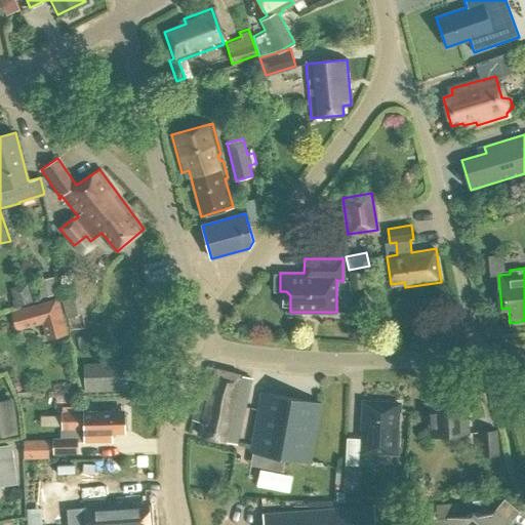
[(56,294),(52,275),(37,279),(41,297),(56,294)]
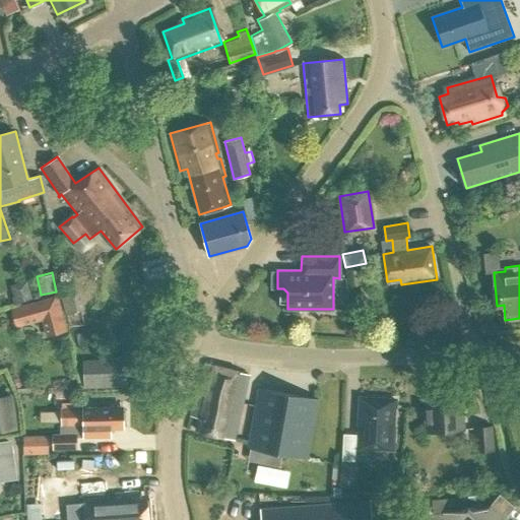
[(29,298),(22,278),(9,283),(12,294),(9,295),(12,304),(29,298)]
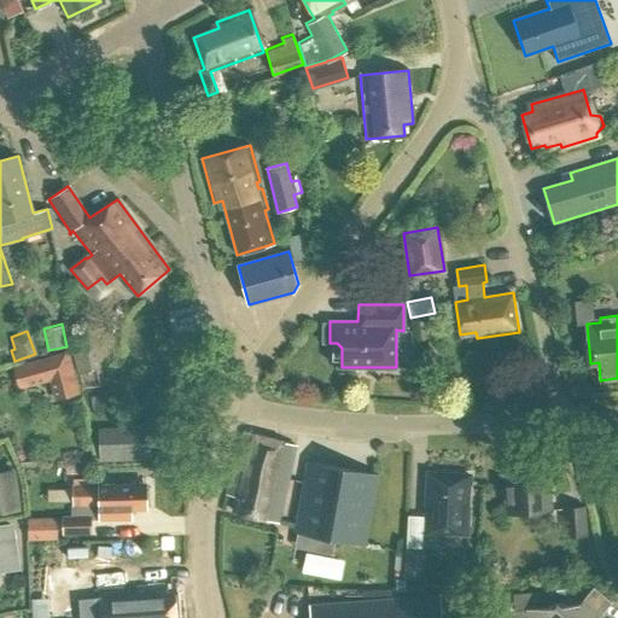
[(54,400),(57,400),(80,392),(68,351),(12,366),(18,389),(50,380),(54,400)]
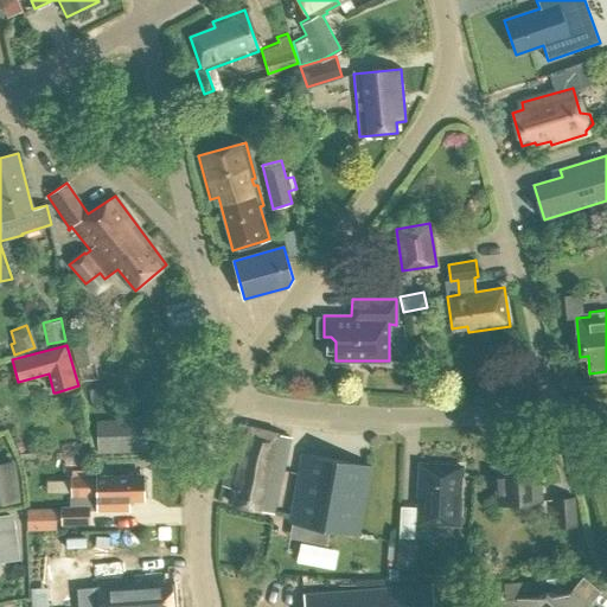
[(90,390),(107,388),(104,375),(88,377),(90,390)]
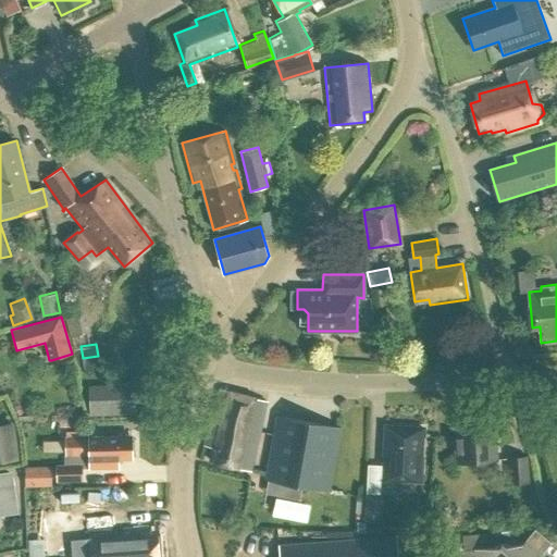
[(210,460),(249,470),(267,401),(219,390),(205,445),(213,447),(210,460)]
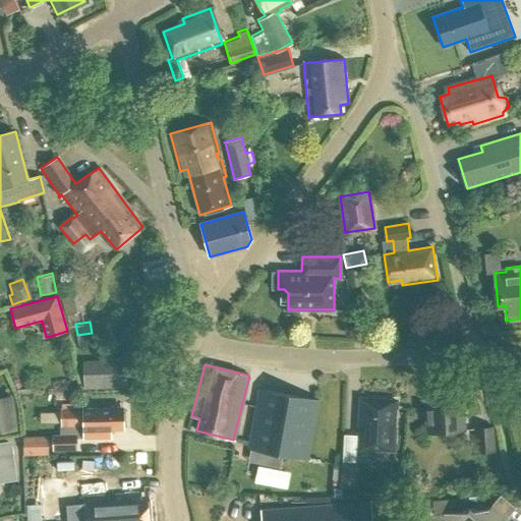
[(125,365),(83,367),(84,388),(126,387),(125,365)]
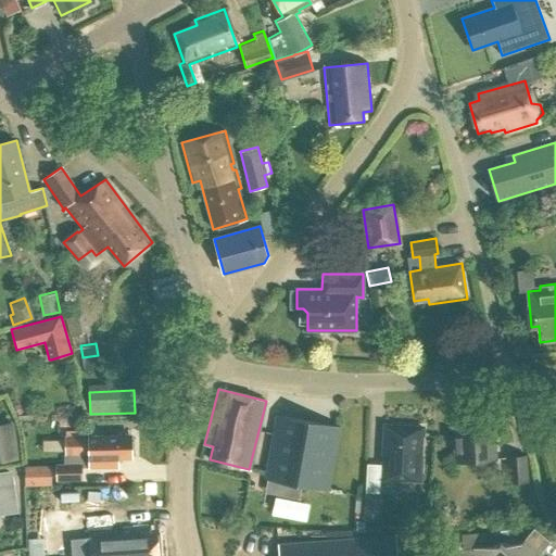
[(263,477),(328,489),(340,425),(275,413),(263,477)]
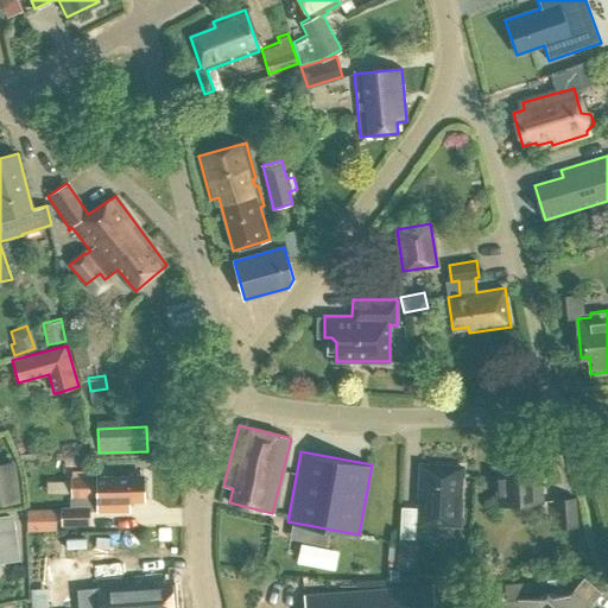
[(0,502),(18,501),(12,463),(0,464),(0,502)]
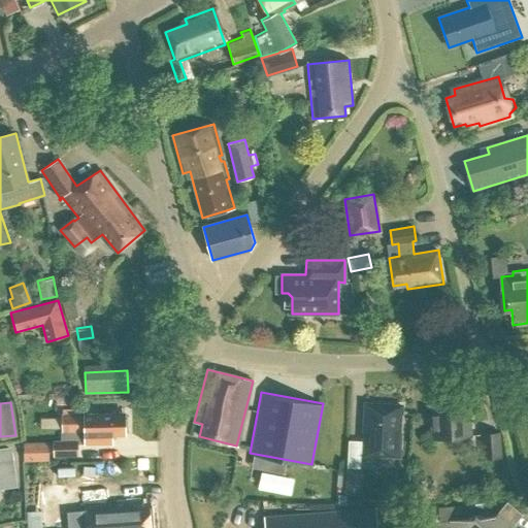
[(363,454),(398,456),(401,406),(366,404),(363,454)]
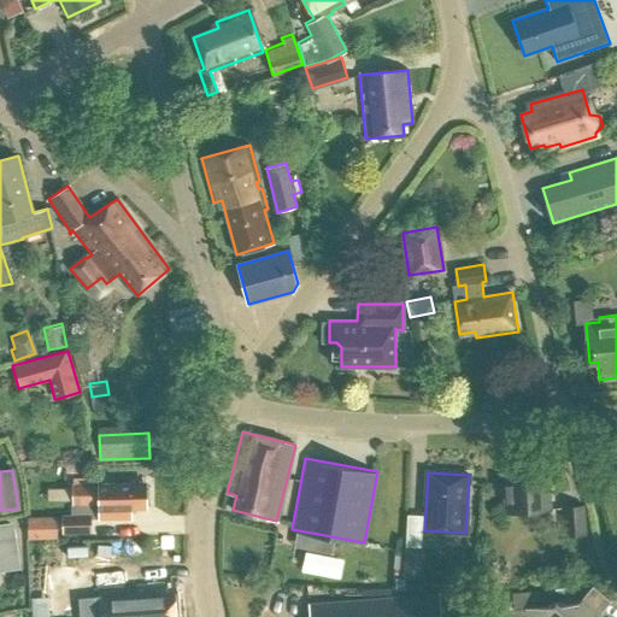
[(521,474),(521,472),(503,474),(504,486),(499,489),(504,497),(505,513),(524,512),(523,511),(551,509),(548,483),(547,483),(546,472),(521,474)]
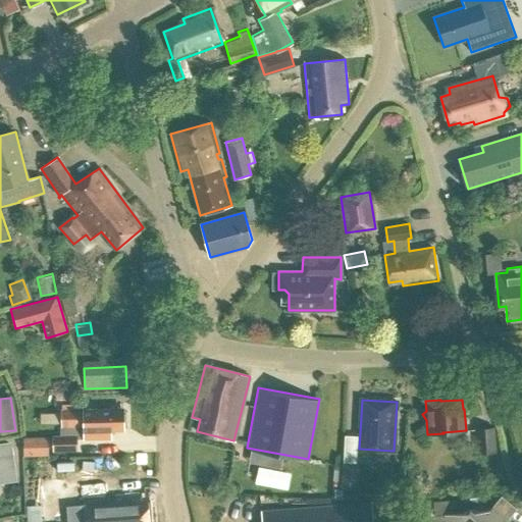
[(122,428),(122,409),(110,410),(109,409),(60,410),(61,435),(52,436),(52,451),(76,451),(76,439),(110,438),(110,429),(122,428)]
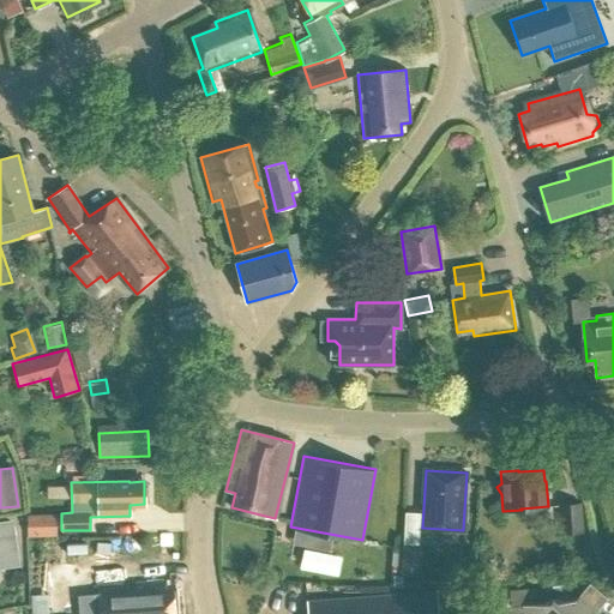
[(560,505),(561,534),(583,533),(582,504),(560,505)]
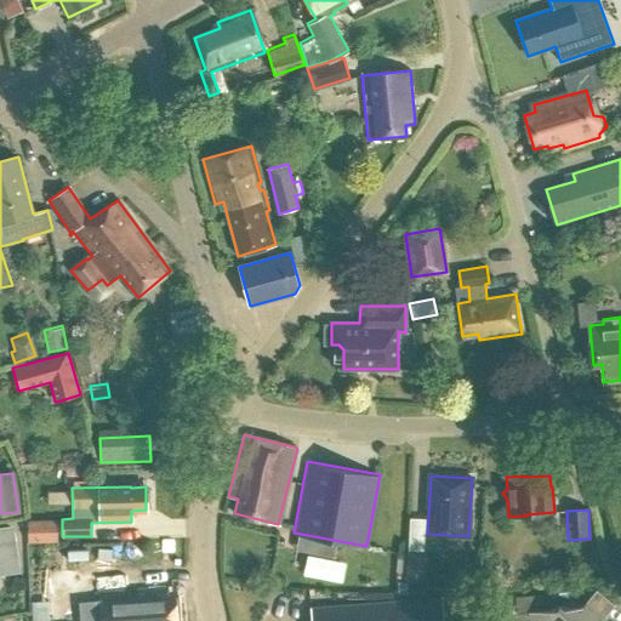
[(15,525),(0,528),(0,545),(17,542),(15,525)]
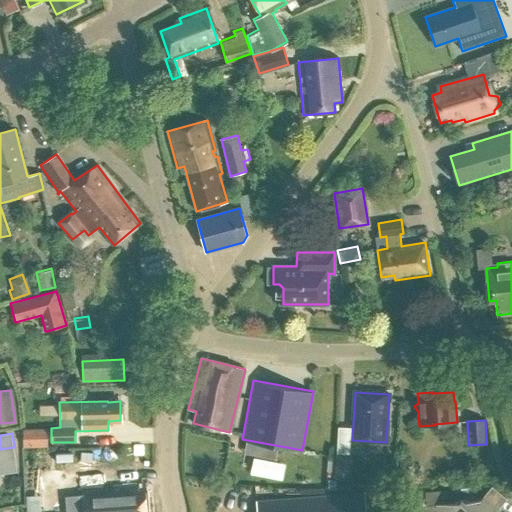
[(23,434),(23,446),(46,446),(46,434),(23,434)]
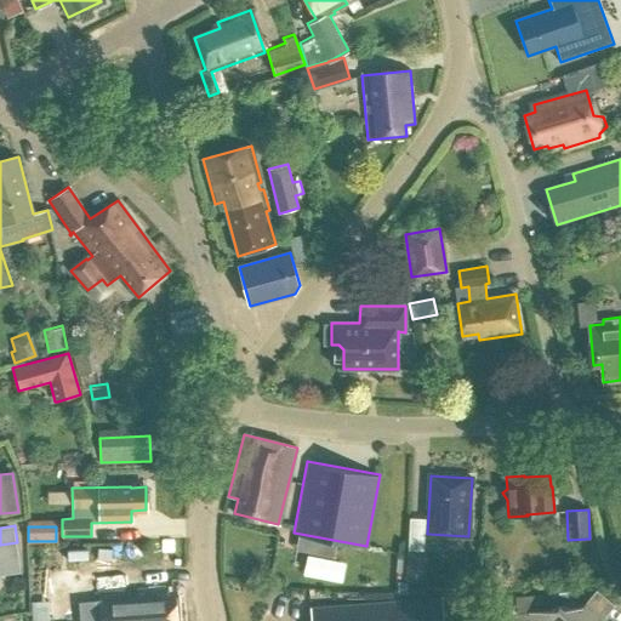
[(426,550),(406,548),(405,579),(396,579),(396,596),(410,596),(410,580),(423,580),(426,550)]
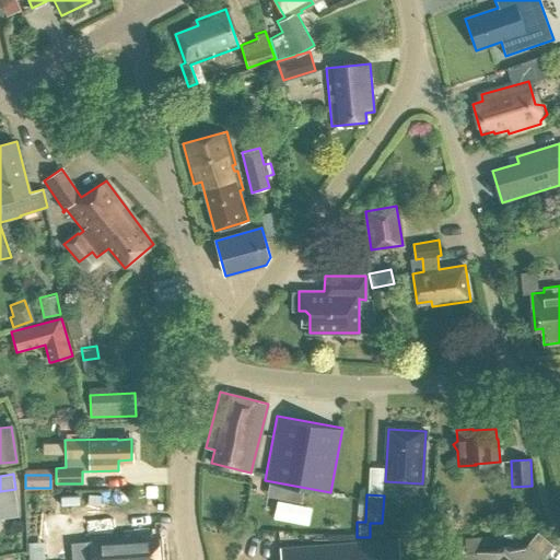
[(473,552),(481,559),(541,559),(555,546),(538,532),(525,547),(493,549),(473,551),(473,552)]
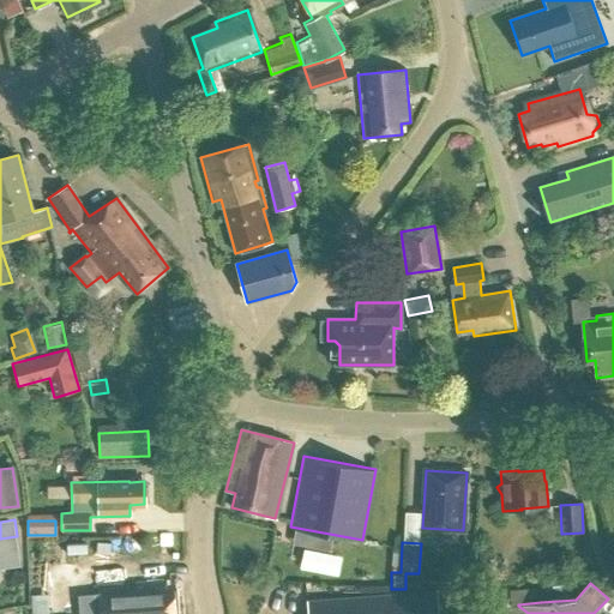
[(164,590),(163,584),(132,587),(132,589),(128,589),(127,585),(97,588),(98,613),(173,613),(172,589),(164,590)]
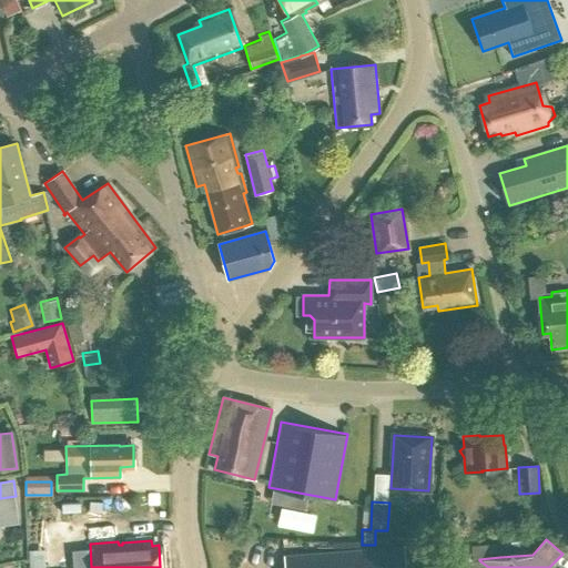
[(473,559),(479,559),(500,557),(498,543),(472,545),(473,559)]
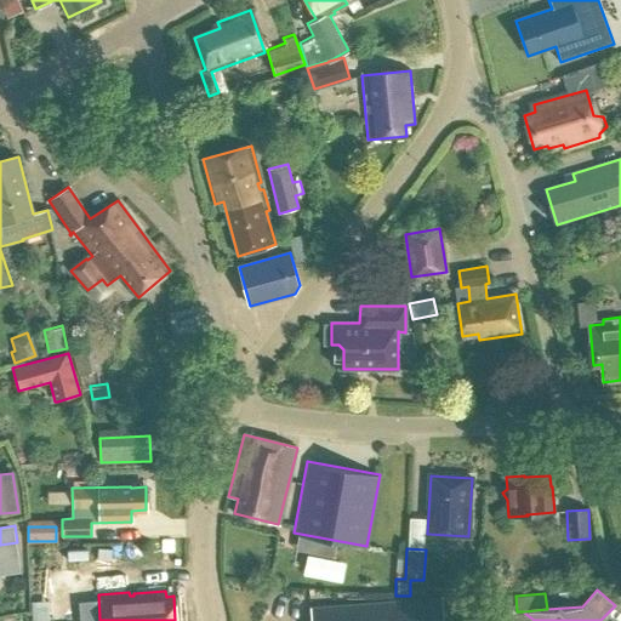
[(443,620),(443,597),(307,608),(307,620),(443,620)]
